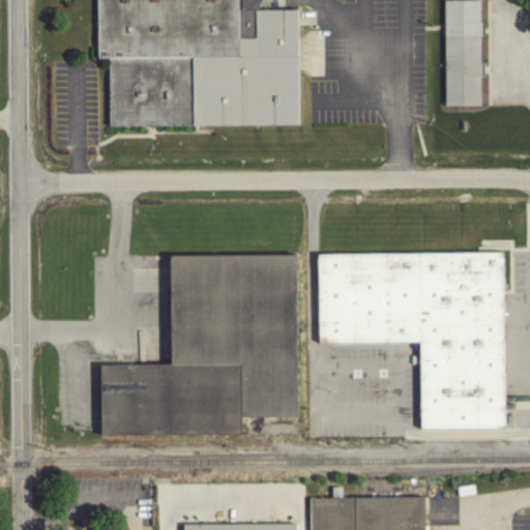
[(261,0),(258,7),(262,7),(300,7),(300,46),(300,121),(110,123),(111,55),(98,55),(98,0),(261,0)]
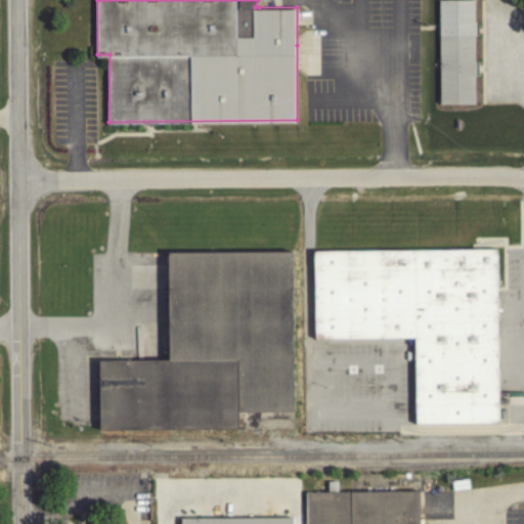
[(477,102),(442,102),(441,0),(476,0),(477,20),(479,20),(479,33),(476,33),(477,59),(479,59),(479,74),(477,74),(477,102)]
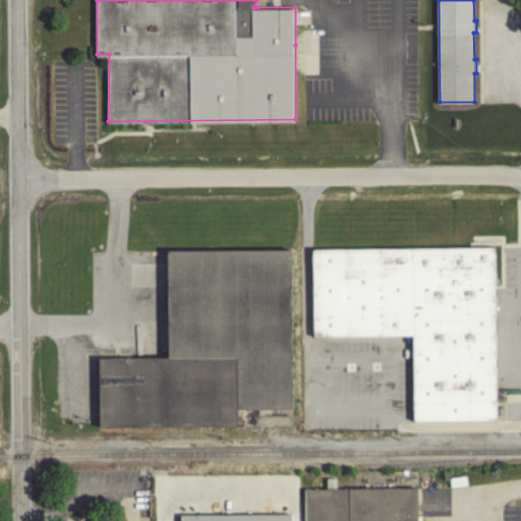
[(496,247),(500,419),(414,421),(412,332),(315,334),(313,250),(438,247),(438,248),(496,247)]
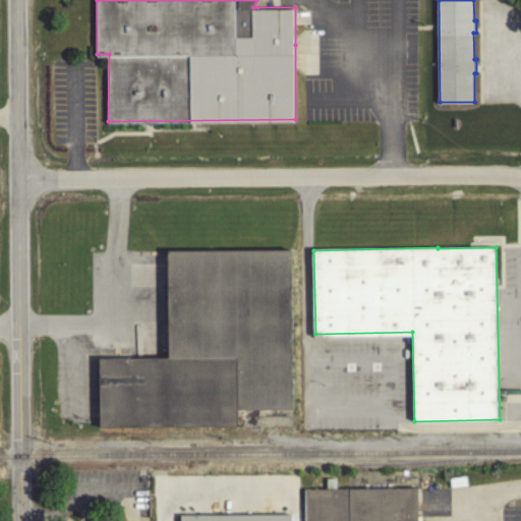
[(292,248),(294,409),(238,410),(238,425),(98,426),(97,357),(168,356),(166,250),(292,248)]
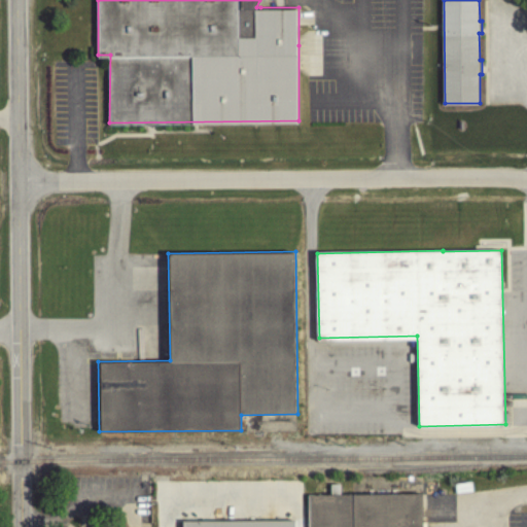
[(309,526),(309,495),(423,493),(423,526),(309,526)]
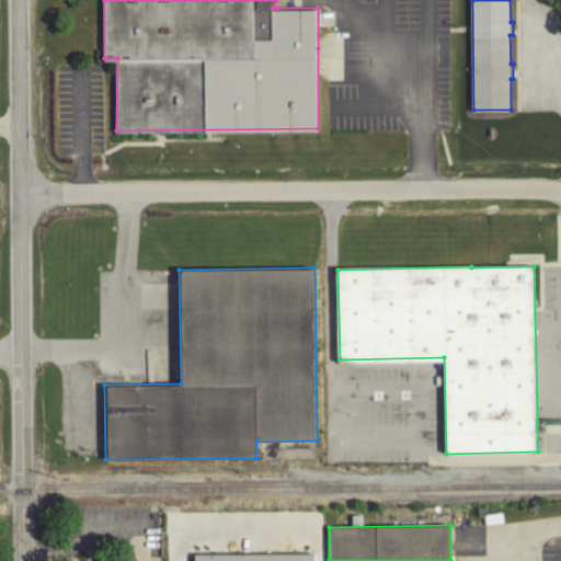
[(315,551),(315,560),(192,560),(192,551),(315,551)]
